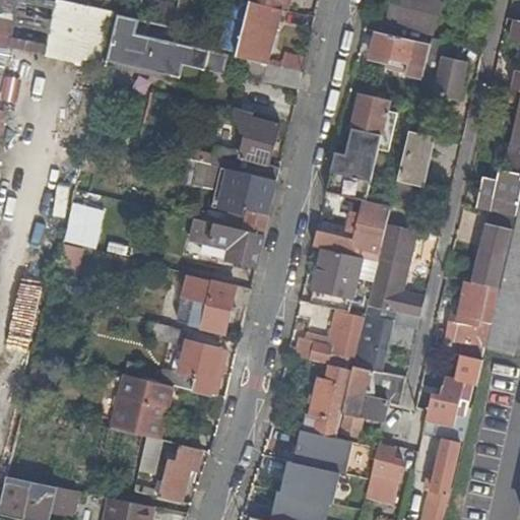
[(47,54),(58,0),(55,0),(0,0),(0,44),(7,46),(47,54)]
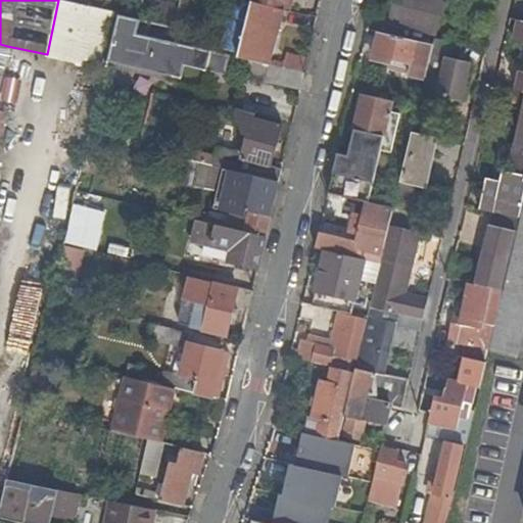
[(61,0),(47,56),(94,68),(108,12),(61,0)]
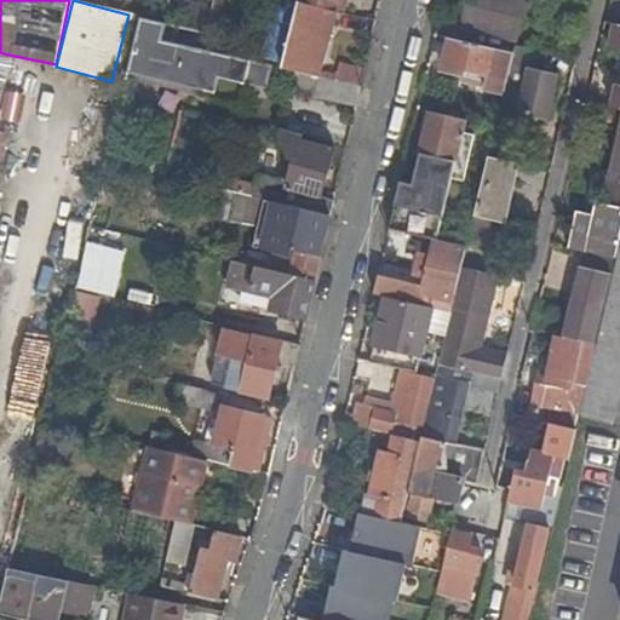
[(300,0),(344,11),(346,0),(300,0)]
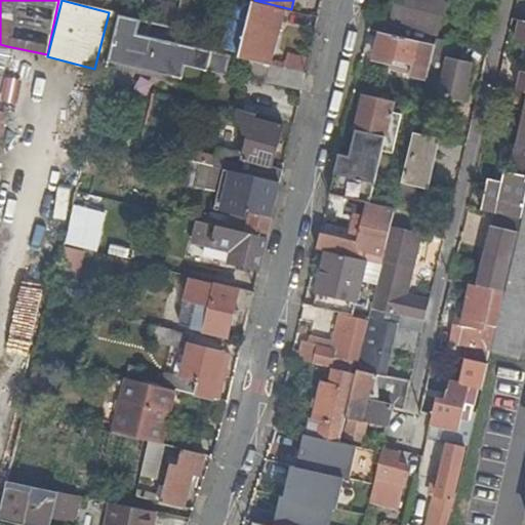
[(396,0),(395,6),(420,12),(441,16),(444,0),(396,0)]
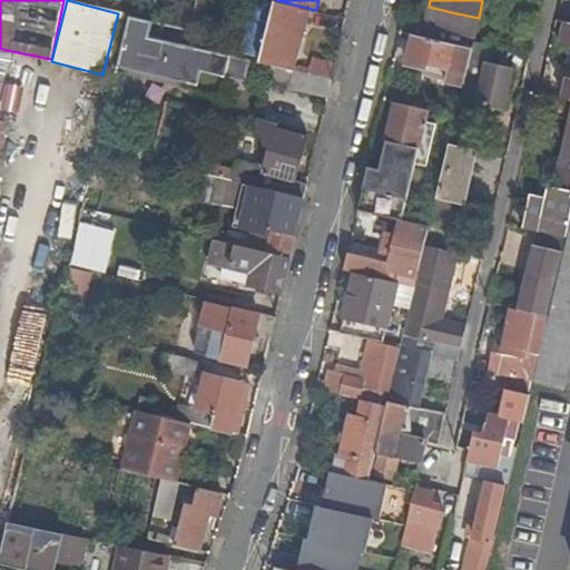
[(297,70),(311,10),(275,1),(261,61),(268,64),(297,70)]
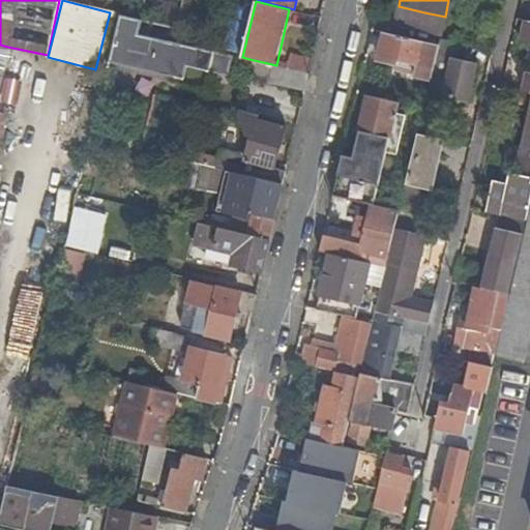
[(395,22),(442,32),(445,17),(424,12),(399,6),(395,22)]
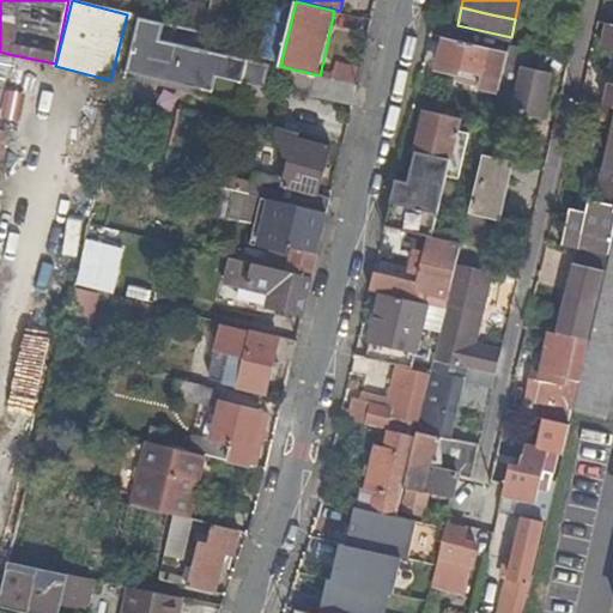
[(137,16),(123,70),(220,92),(224,77),(240,80),(261,85),(266,62),(159,38),(163,22),(137,16)]
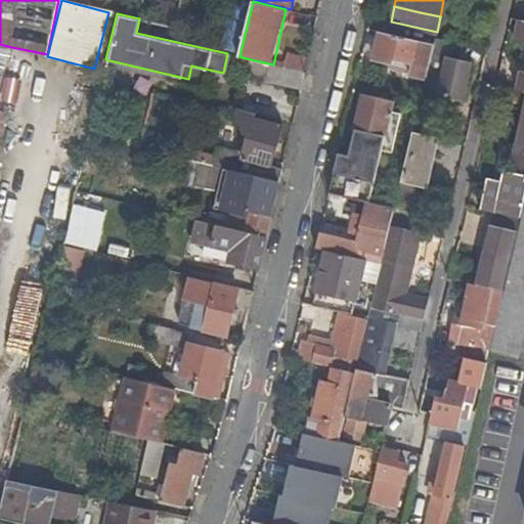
[(523,71),(521,71),(517,90),(523,92),(523,19),(518,18),(514,39),(523,41),(523,71)]
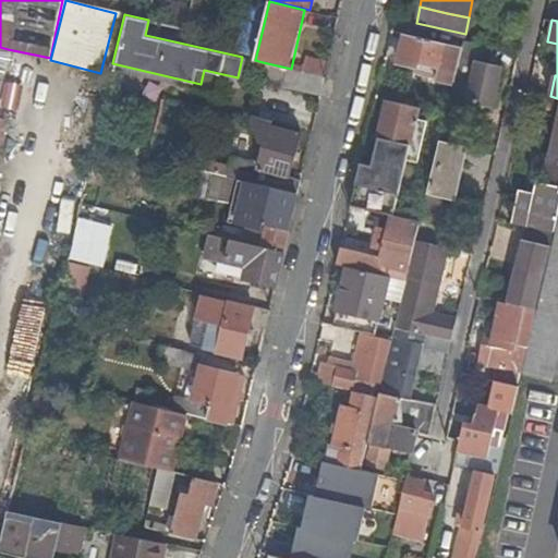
[(419,73),(453,82),(460,56),(462,47),(405,34),(399,62),(421,67),(419,73)]
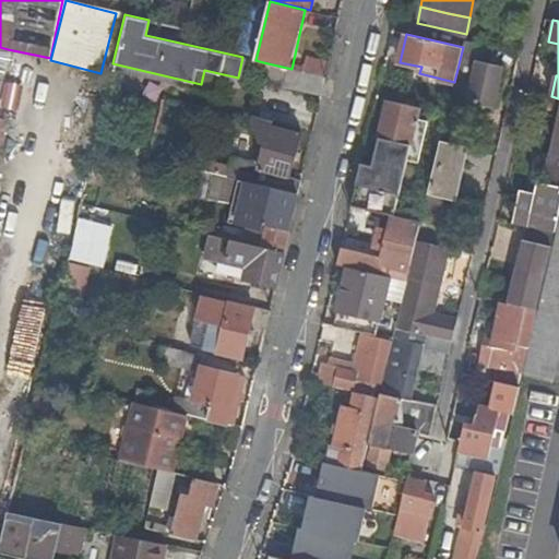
[(461,56),(454,82),(450,98),(495,109),(506,67),(490,63),(495,47),(464,39),(463,47),(461,56)]
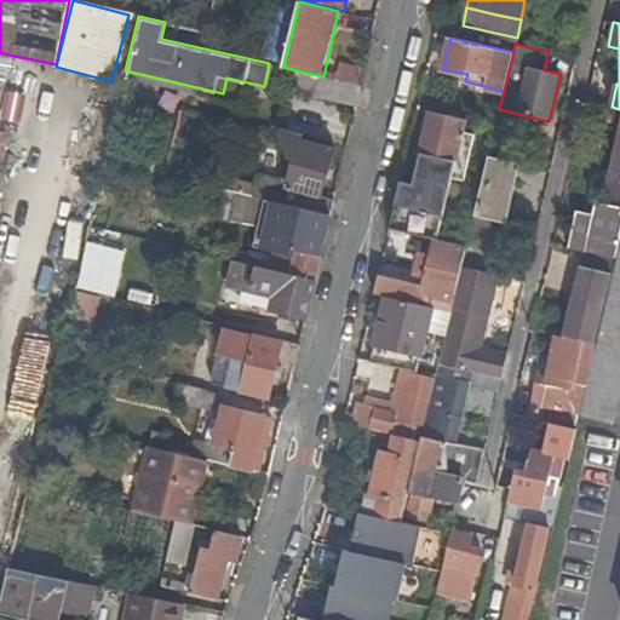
[(338,63),(334,79),(362,86),(365,72),(338,63)]
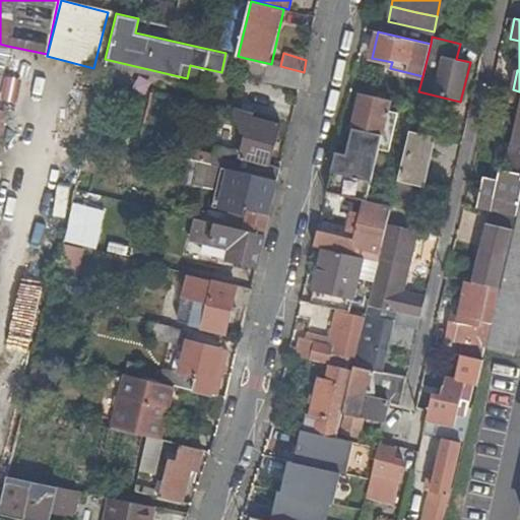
[(241,74),(300,87),(304,72),(280,66),(271,64),(245,58),(241,74)]
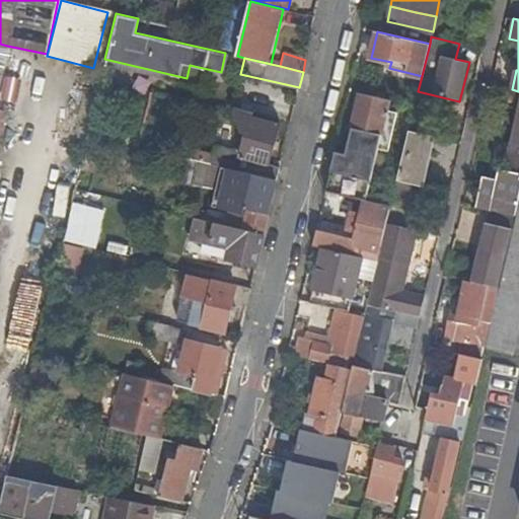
[(190,65),(187,78),(200,81),(203,68),(190,65)]
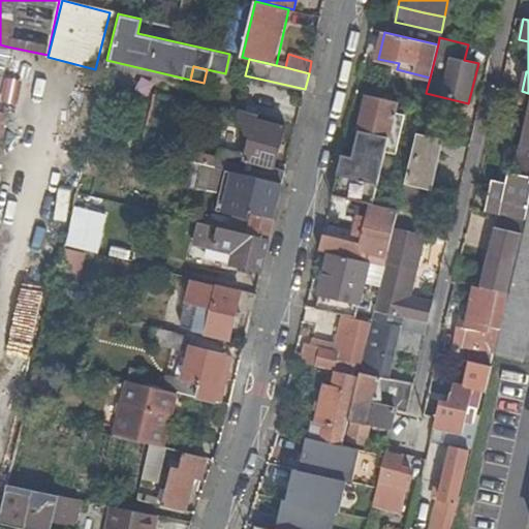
[(17,104),(21,74),(9,72),(6,102),(17,104)]
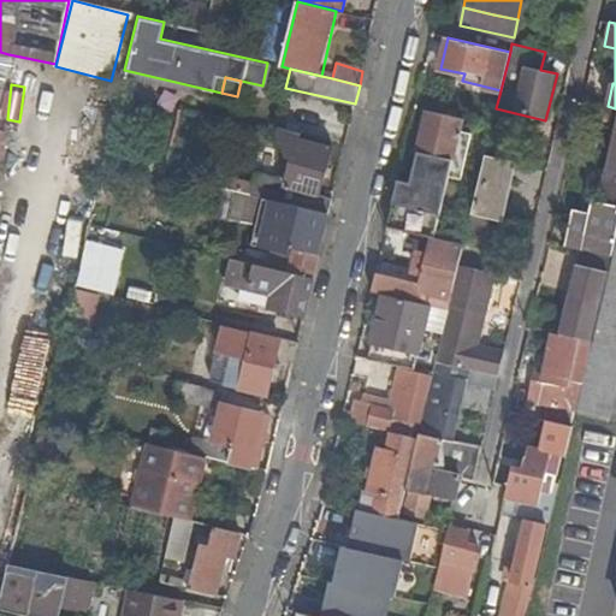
[(460,131),(463,119),(427,111),(410,184),(398,182),(388,227),(432,237),(463,244),(466,235),(483,170),(463,165),(471,134),(460,131)]
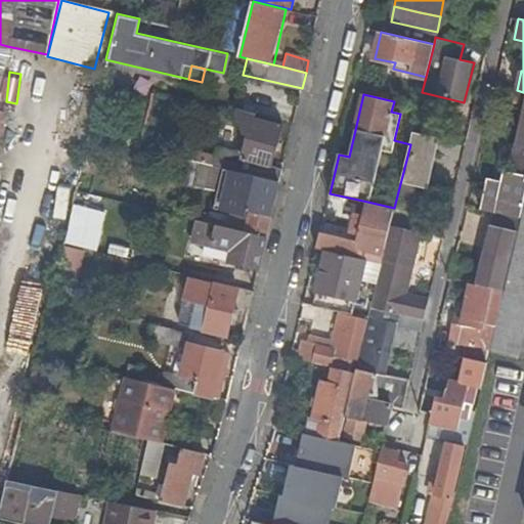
[(284,127),(255,120),(256,115),(237,111),(236,115),(244,135),(239,154),(218,147),(215,158),(213,167),(214,167),(229,172),(279,184),(282,170),(273,167),(284,127)]
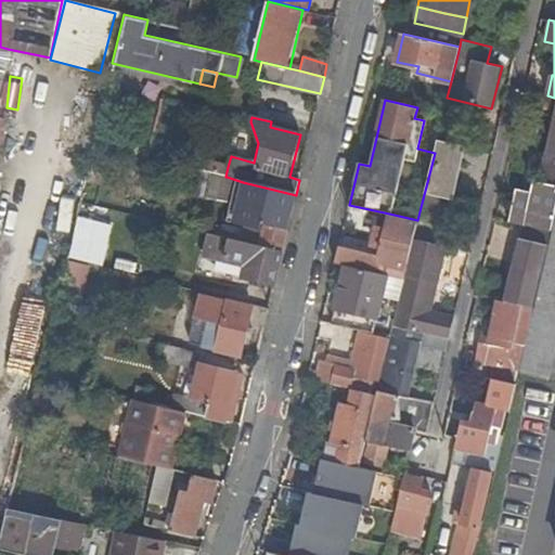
[(515,188),(508,221),(524,224),(551,231),(554,210),(554,119),(541,182),(532,180),(529,191),(515,188)]
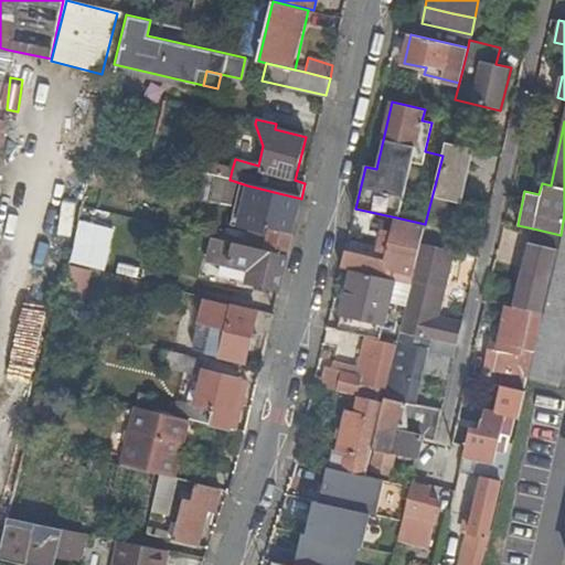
[(446,220),(451,198),(452,190),(462,191),(472,149),(445,142),(443,156),(427,215),(446,220)]
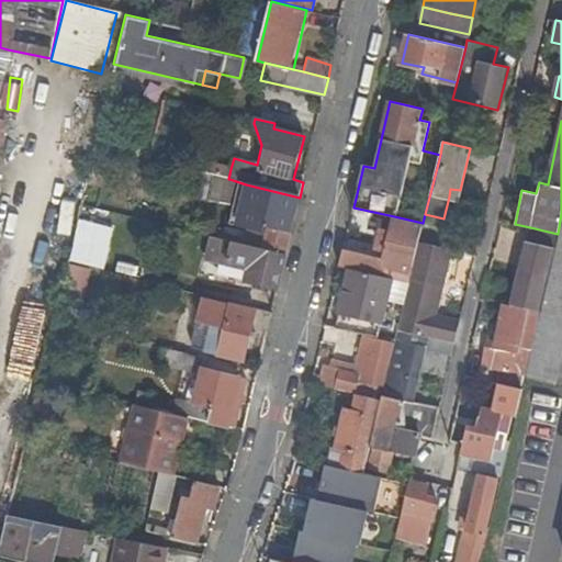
[(211,164),(208,173),(228,179),(231,169),(211,164)]
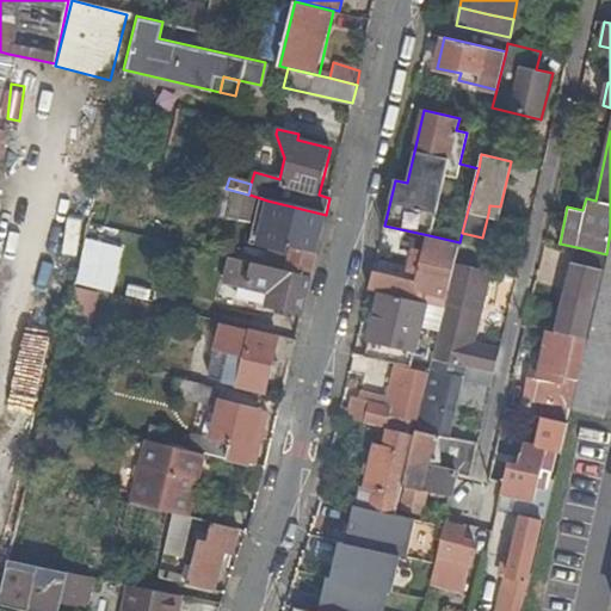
[(326,215),(267,201),(257,247),(284,254),(281,269),(310,276),(326,215)]
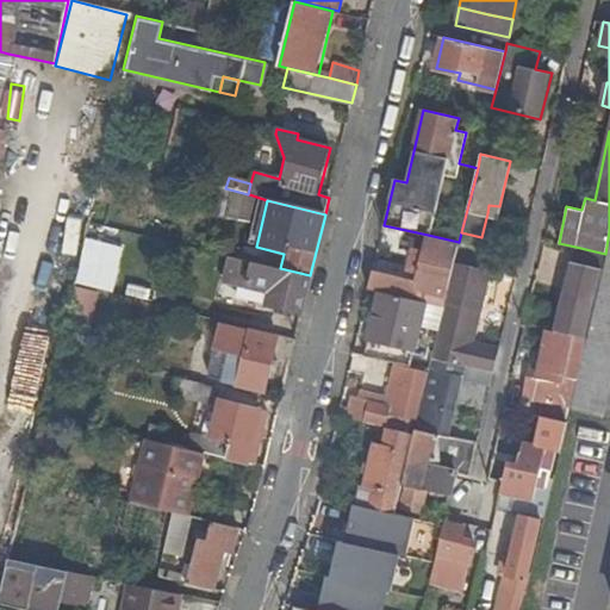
[(497,216),(499,206),(489,205),(487,213),(497,216)]
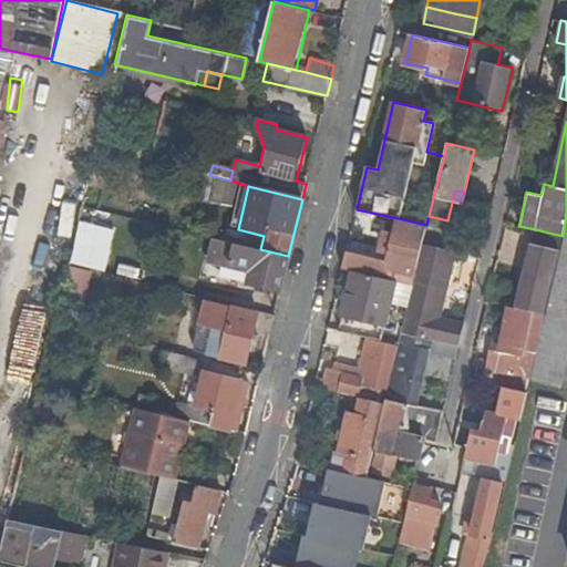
[(398,218),(388,263),(387,269),(384,278),(395,280),(412,285),(414,275),(422,244),(426,225),(398,218)]
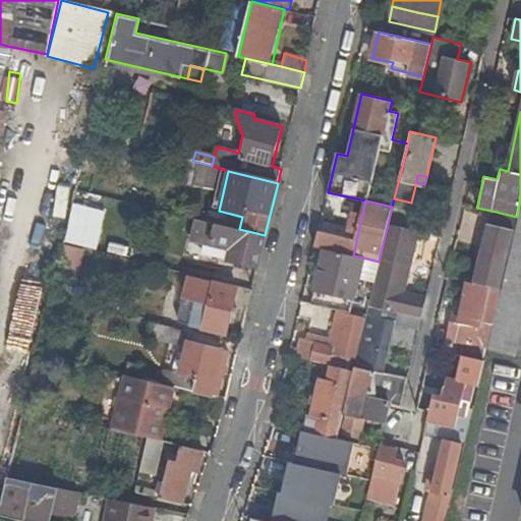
[(103,212),(72,205),(64,239),(95,246),(103,212)]
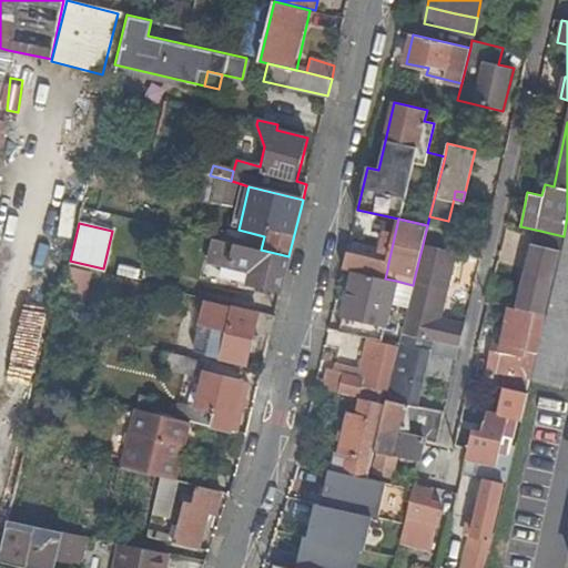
[(567,362),(567,229),(533,378),(563,385),(567,362)]
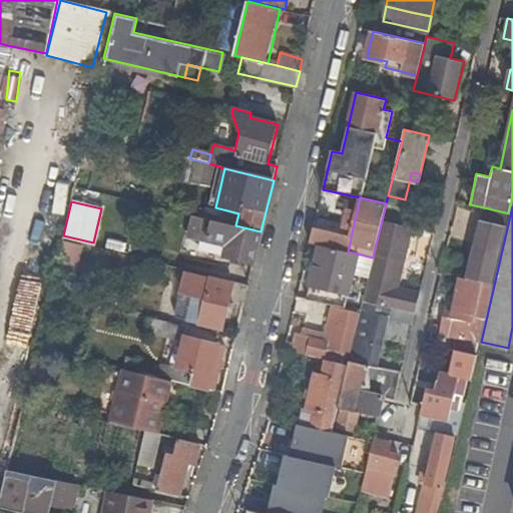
[(475,247),(466,279),(492,284),(509,213),(484,207),(475,247)]
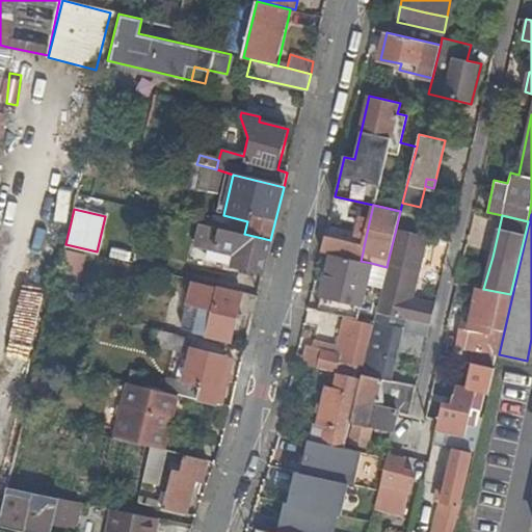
[(193,243),(198,244),(204,223),(198,221),(193,243)]
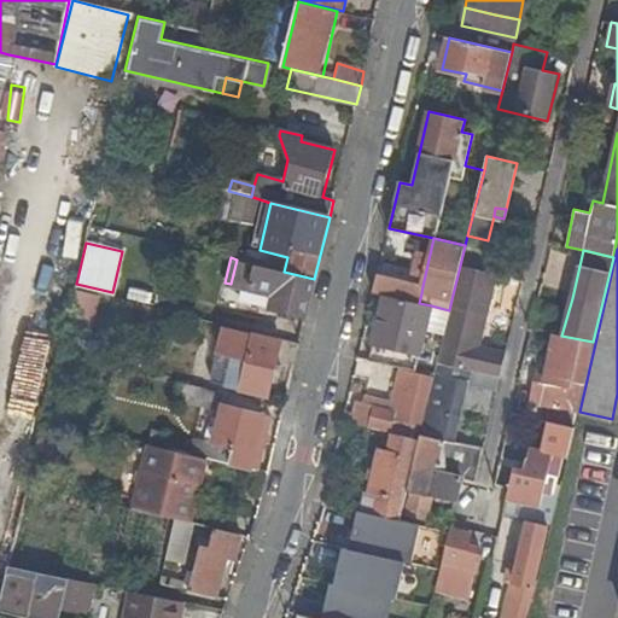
[(267,308),(305,316),(314,279),(284,272),(237,260),(231,284),(270,291),(267,308)]
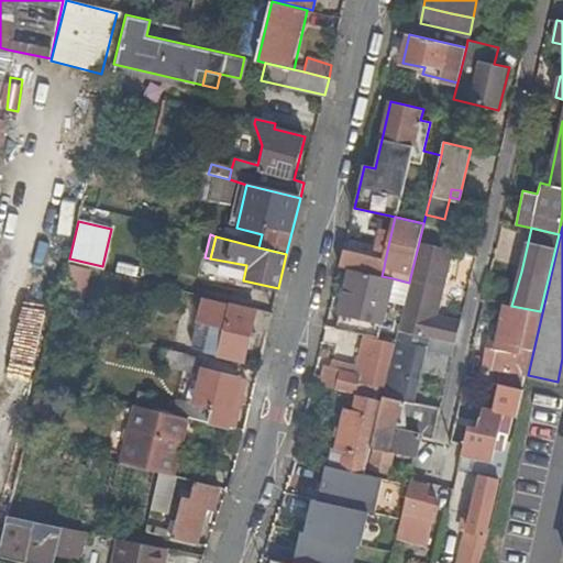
[(440,312),(454,250),(419,242),(411,273),(409,283),(411,283),(408,294),(399,330),(455,344),(462,318),(440,312)]
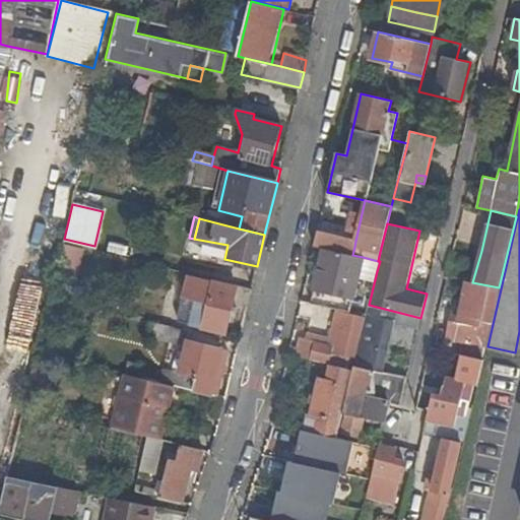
[(354,247),(355,241),(327,234),(318,232),(314,247),(324,249),(352,255),(354,247)]
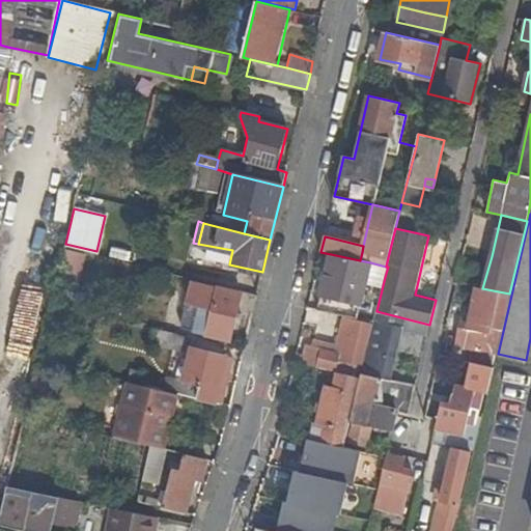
[(77,278),(83,253),(63,249),(58,273),(77,278)]
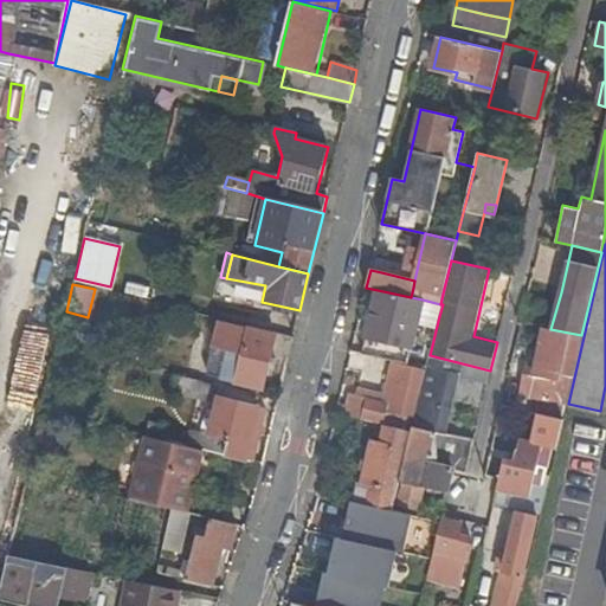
[(440,304),(423,300),(411,297),(378,290),(367,336),(368,336),(363,353),(408,363),(420,311),(439,316),(443,304),(440,304)]
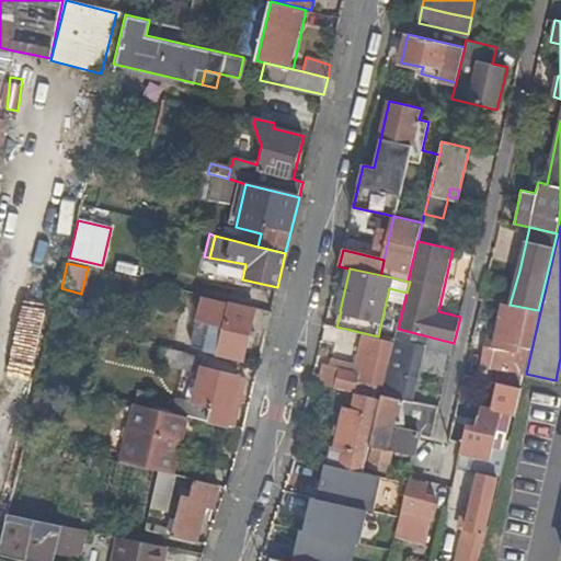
[(256,310),(224,301),(224,300),(204,296),(193,344),(220,351),(219,355),(244,361),(256,310)]
